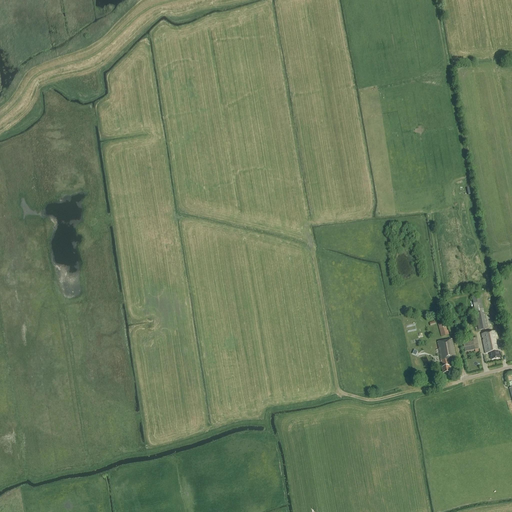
[(484,312),(481,300),(480,295),(472,296),(475,314),(484,312)]
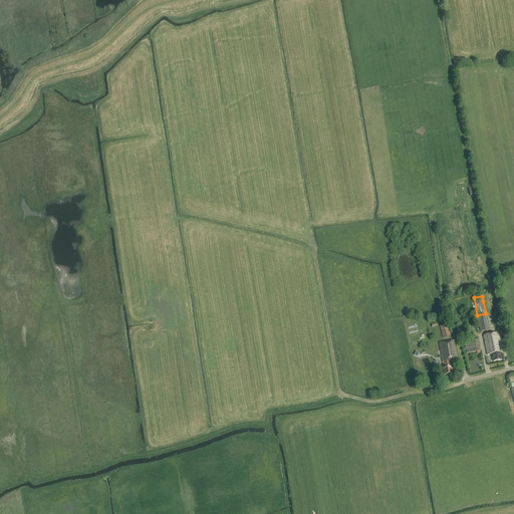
[(486,313),(486,314),(477,315),(481,332),(489,330),(486,313)]
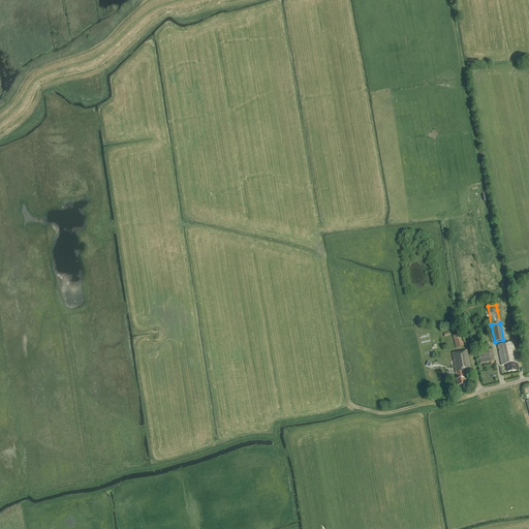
[(462,342),(459,334),(453,336),(456,348),(464,346),(463,341),(462,342)]
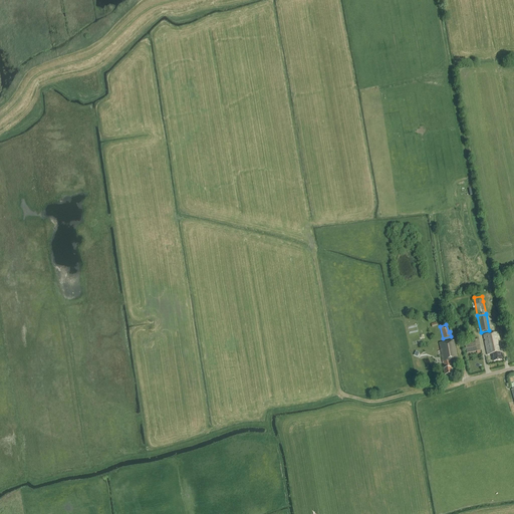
[(496,352),(497,360),(501,360),(500,352),(501,352),(498,333),(491,334),(495,352),(496,352)]
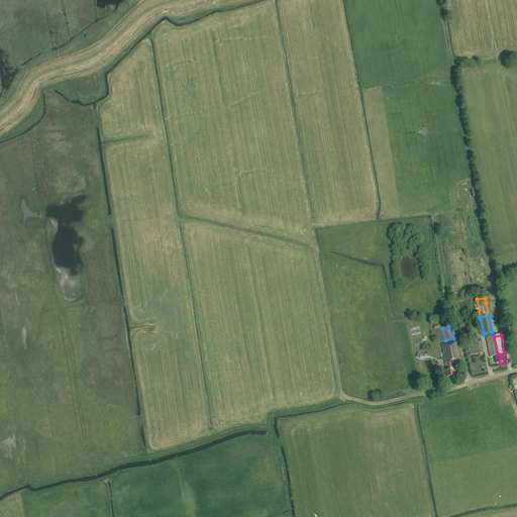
[(496,364),(500,363),(499,354),(498,354),(494,336),(487,338),(491,357),(495,356),(496,364)]
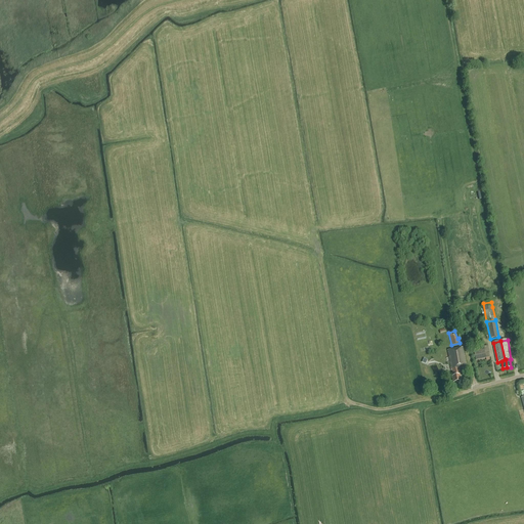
[(490,360),(489,358),(490,357),(488,346),(474,348),(476,360),(486,358),(486,360),(490,360)]
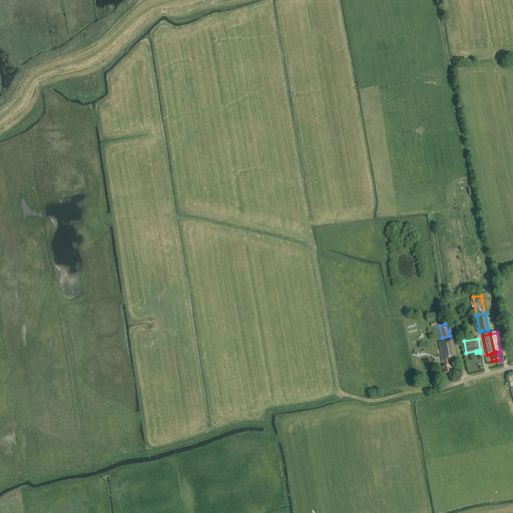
[(456,360),(453,340),(438,343),(441,362),(442,362),(443,368),(442,368),(443,374),(450,373),(448,361),(456,360)]
